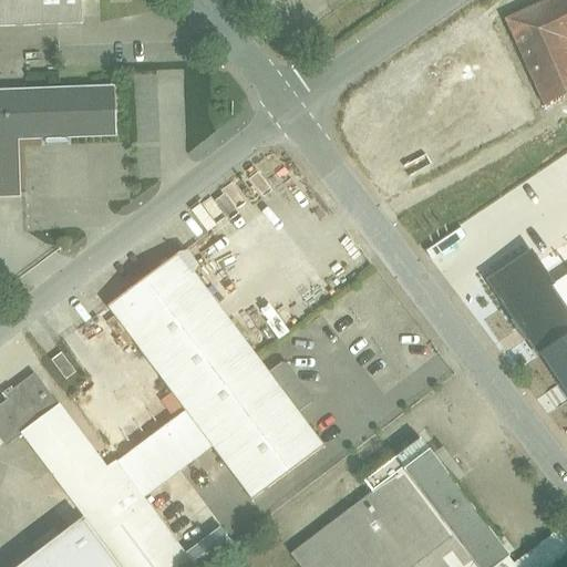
[(0,0),(0,26),(83,23),(81,0),(0,0)]
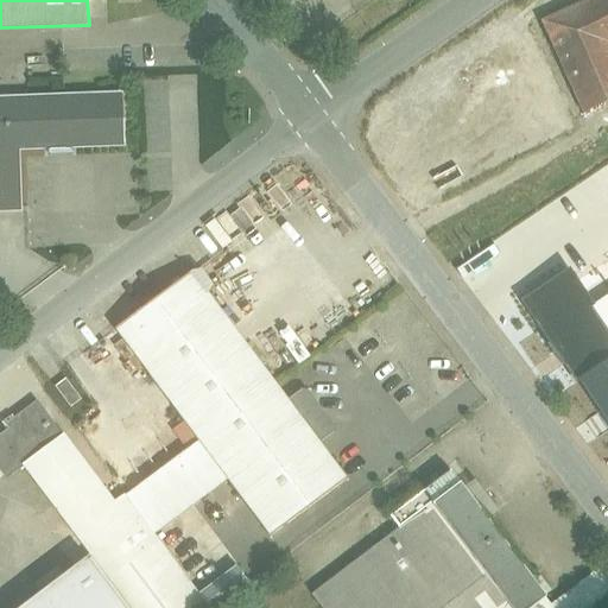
[(607,0),(589,0),(543,21),(586,113),(607,101),(607,0)]
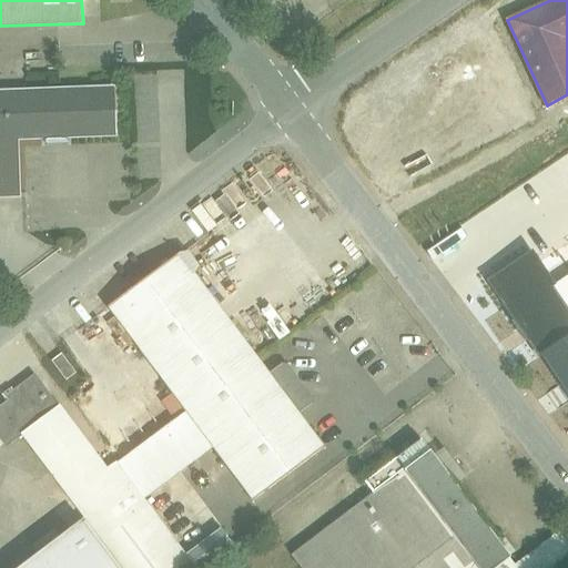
[(113,90),(0,93),(0,195),(19,195),(17,137),(49,135),(49,142),(68,141),(68,135),(115,134),(113,90)]
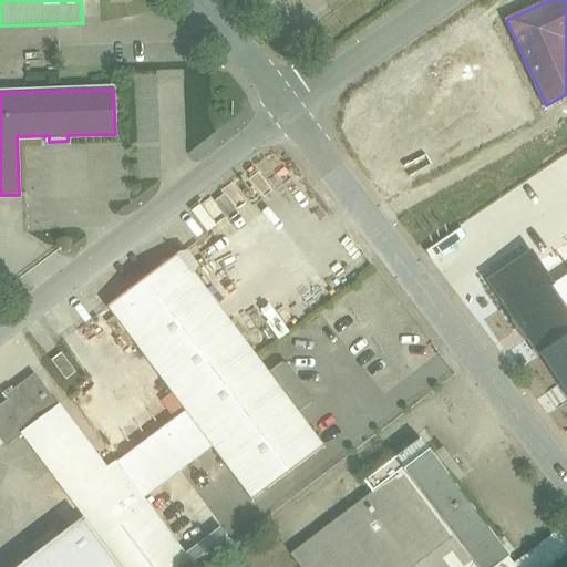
[(179,253),(110,306),(187,410),(258,358),(195,274),(198,268),(186,251),(179,253)]
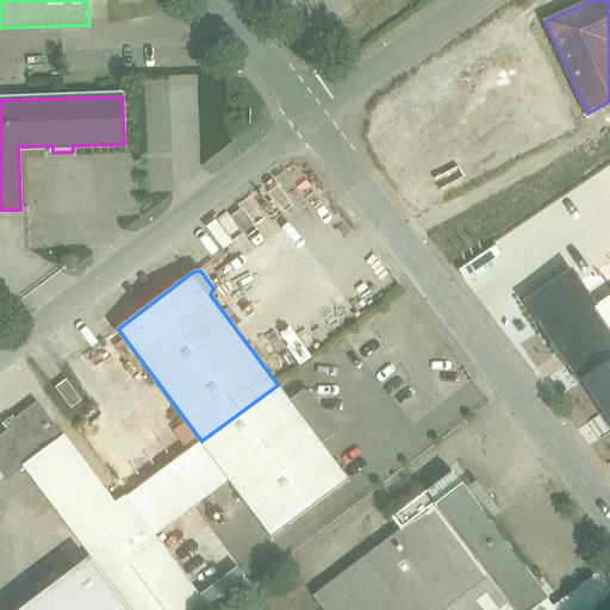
[(609,297),(592,309),(609,335),(609,297)]
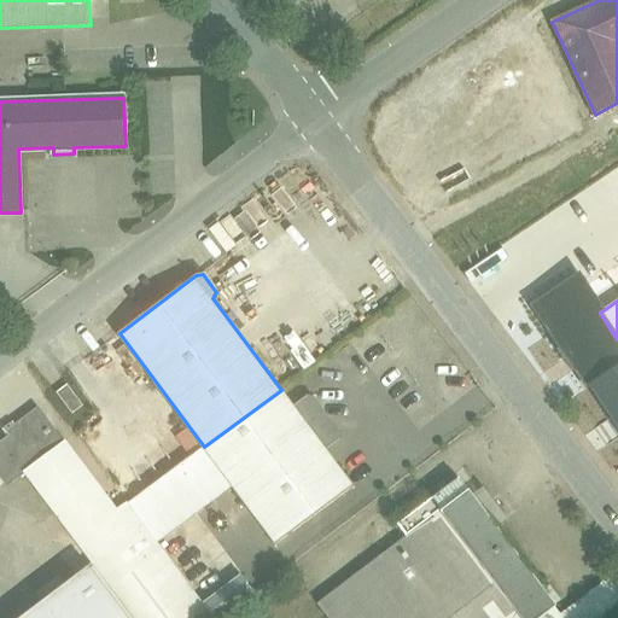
[(617,368),(617,339),(600,313),(586,322),(584,327),(579,330),(576,330),(565,337),(564,343),(582,371),(582,375),(588,385),(593,385),(617,368)]
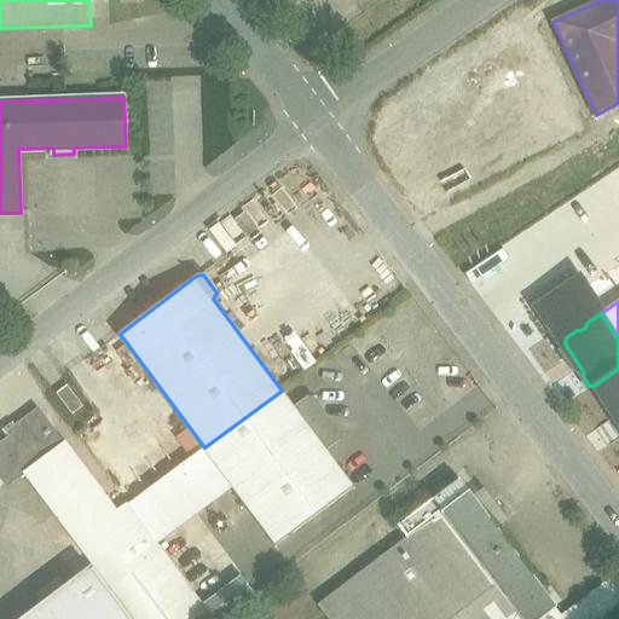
[(618,369),(594,386),(618,423),(618,369)]
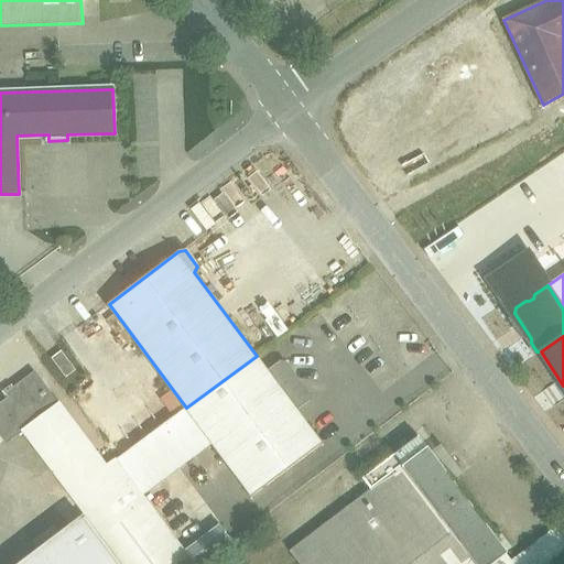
[(77,371),(62,353),(52,360),(66,379),(77,371)]
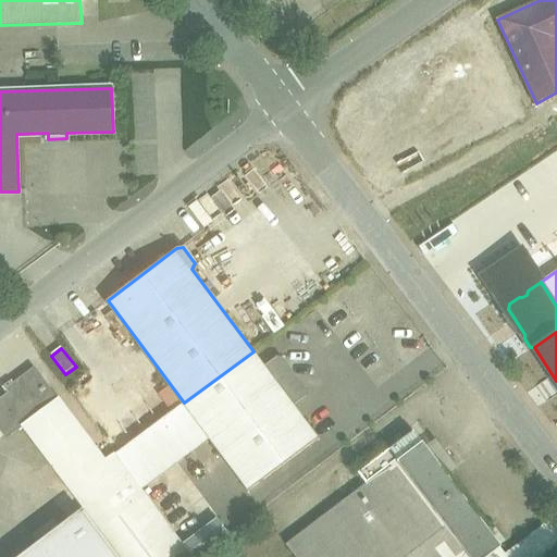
[(265,368),(254,351),(184,403),(210,438),(249,491),(319,438),(294,405),(265,368)]
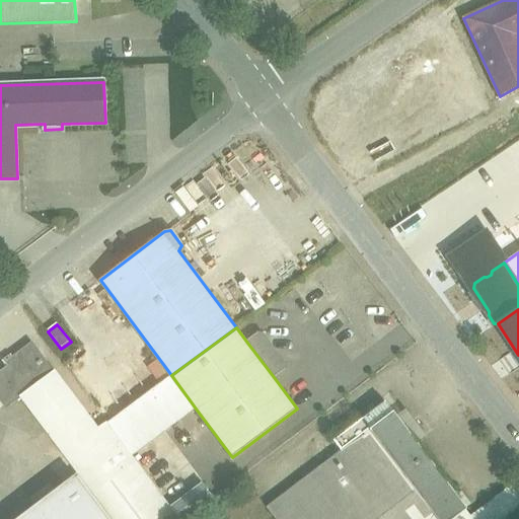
[(285,364),(263,335),(258,335),(247,343),(274,377),(285,368),(285,364)]
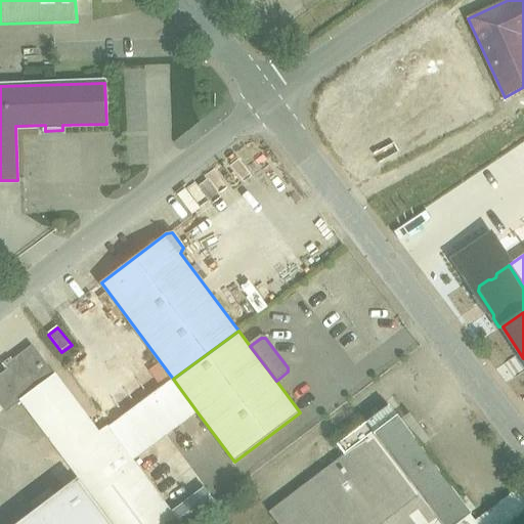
[(33,345),(13,360),(12,358),(3,364),(7,369),(0,376),(0,402),(7,412),(23,401),(23,400),(22,399),(55,375),(33,345)]
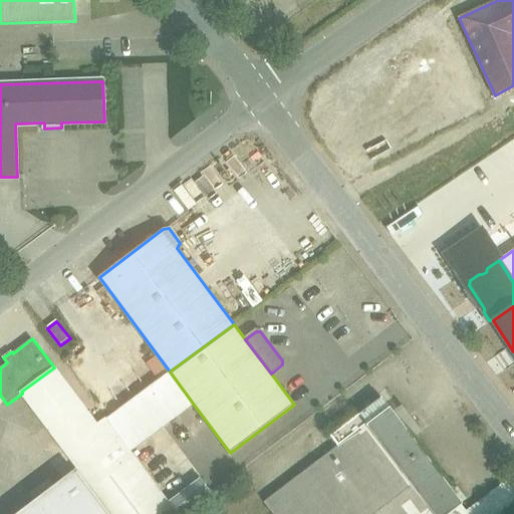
[(97,424),(54,367),(21,392),(22,393),(22,394),(112,513),(179,513),(170,501),(132,451),(107,419),(106,418),(97,424)]
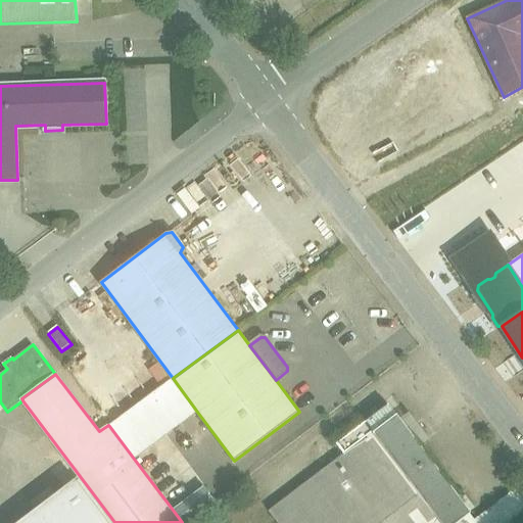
[(173,378),(109,426),(134,459),(197,412),(173,378)]
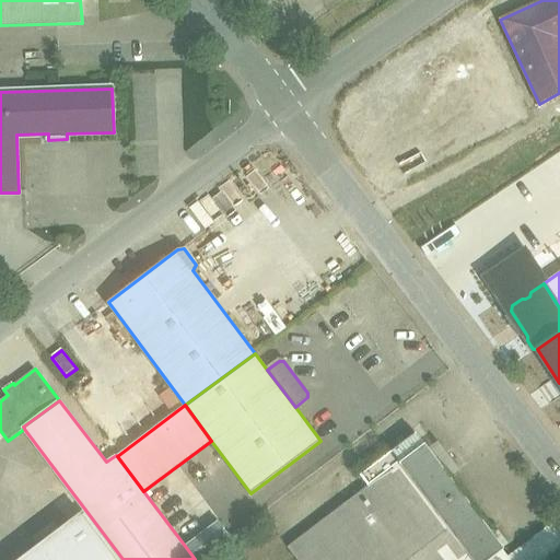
[(470,559),(398,465),(424,445),(416,433),(360,476),(369,488),(288,549),(296,559),(470,559)]
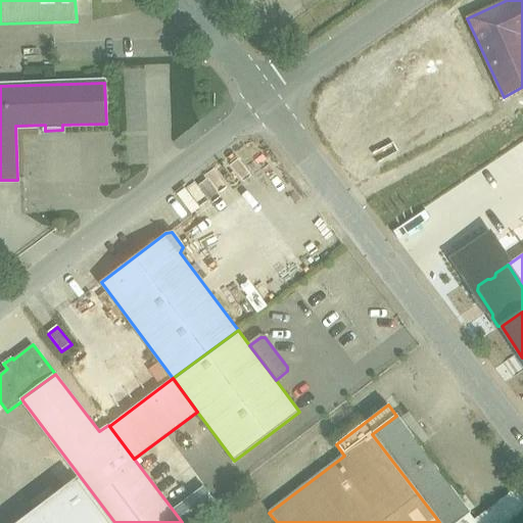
[(457,522),(470,514),(396,416),(372,434),(439,522),(457,522)]
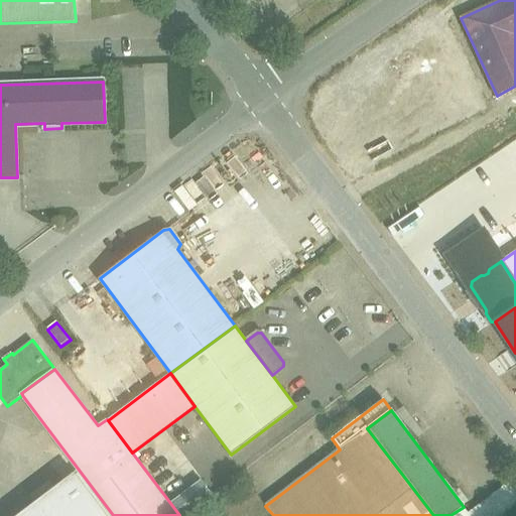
[(113,515),(79,470),(16,515),(113,515)]
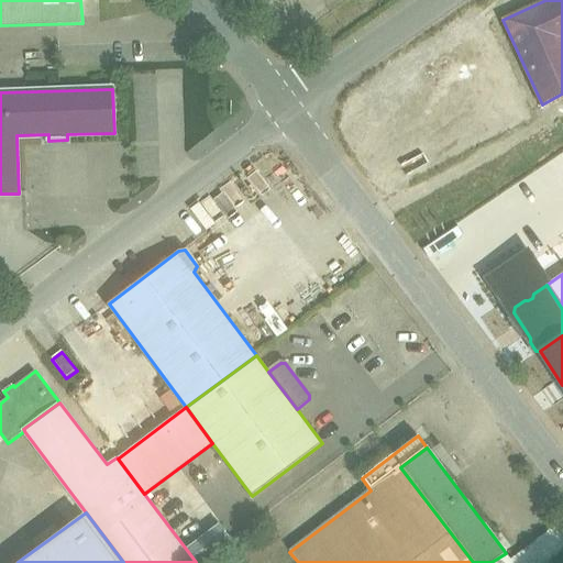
[(220,523),(186,549),(196,562),(201,562),(210,558),(232,540),(220,523)]
